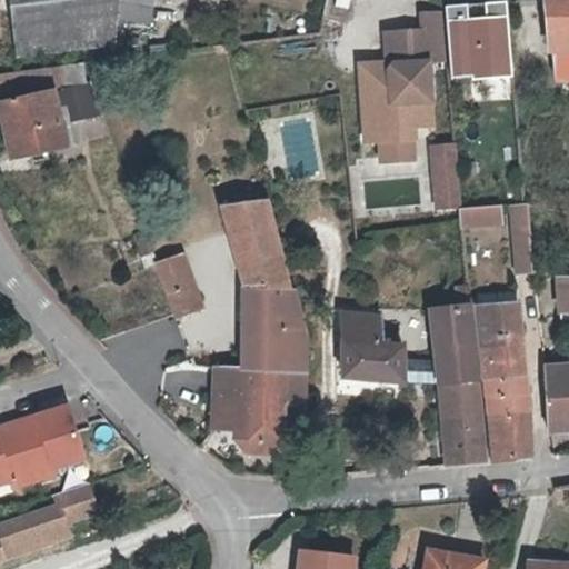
[(8,0),(17,56),(113,41),(117,0),(8,0)]
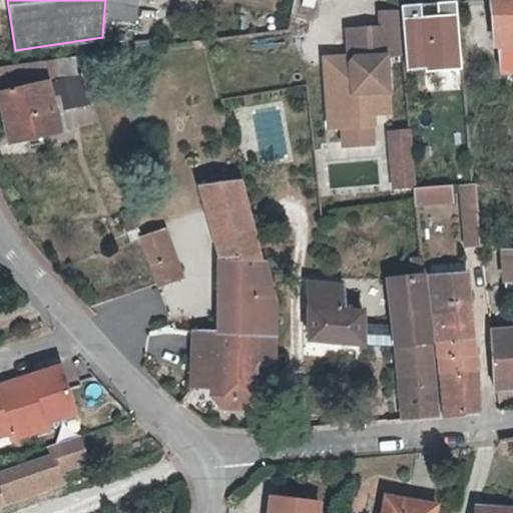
[(512,0),(494,0),(500,75),(512,75),(512,0)]
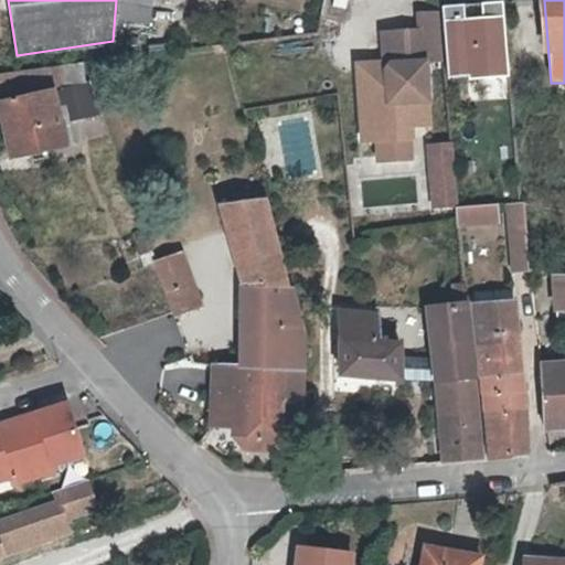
[(500,1),(441,7),(447,75),(467,74),(468,83),(507,80),(500,1)]
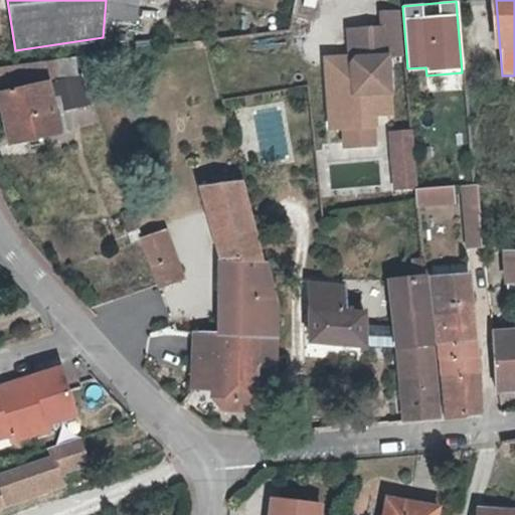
[(402,53),(399,6),(377,8),(378,23),(345,25),(347,55),(324,56),(328,127),(340,126),(341,144),(376,142),(374,115),(394,114),(390,53),(402,53)]
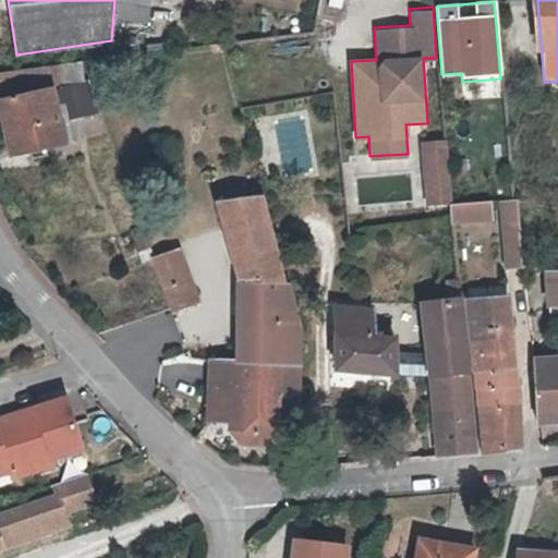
[(57,123),(101,113),(82,62),(0,72),(0,92),(58,85),(60,91),(49,93),(48,91),(0,102),(0,111),(10,155),(62,144),(57,123)]
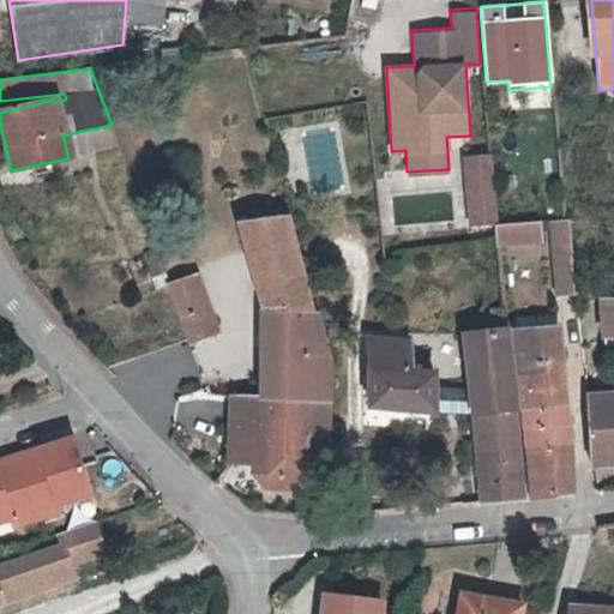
[(465,226),(495,224),(492,151),(462,154),(465,226)]
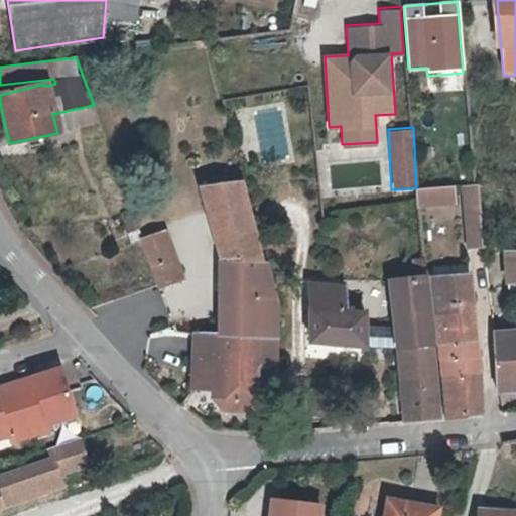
[(272,337),(270,302),(265,302),(236,181),(227,181),(224,174),(212,174),(211,183),(199,185),(218,256),(217,335),(254,335),(257,336),(272,337)]
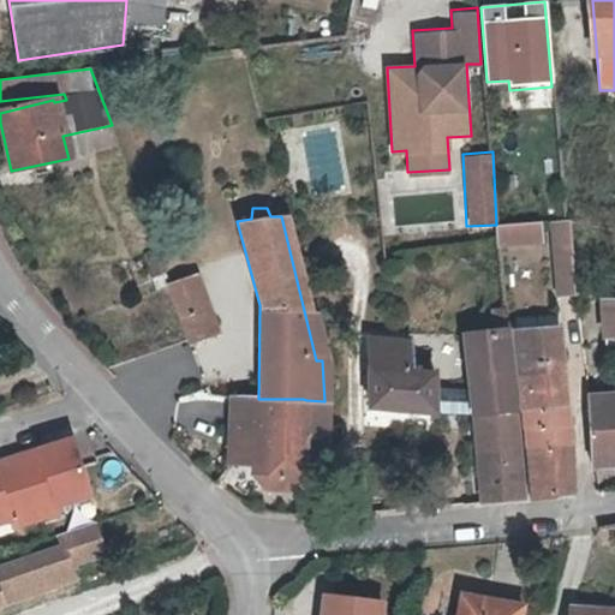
[(577,288),(566,221),(554,224),(562,290),(577,288)]
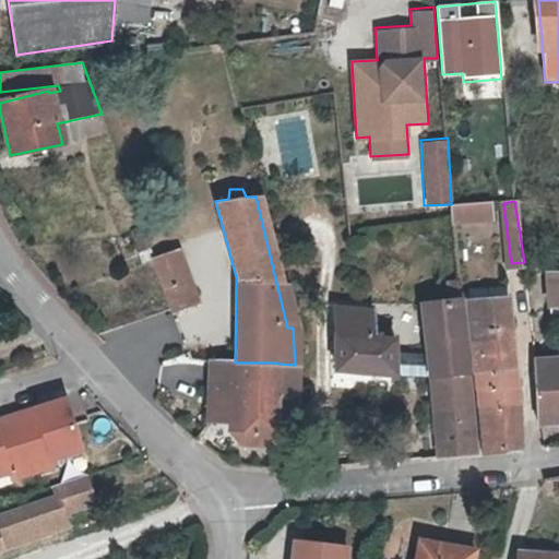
[(496,202),(455,204),(456,219),(456,221),(456,223),(497,219),(496,203),(496,202)]
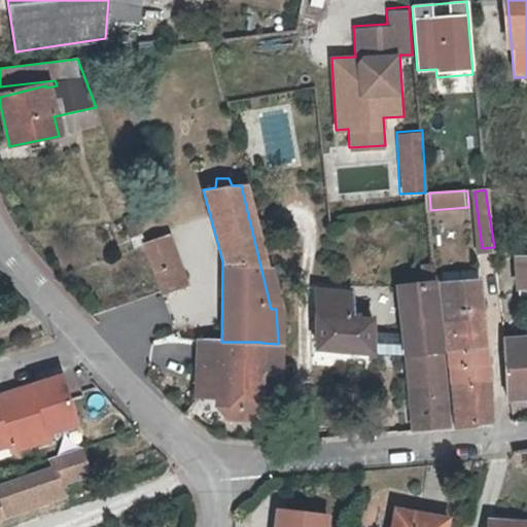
[(145,245),(164,293),(185,285),(168,238),(145,245)]
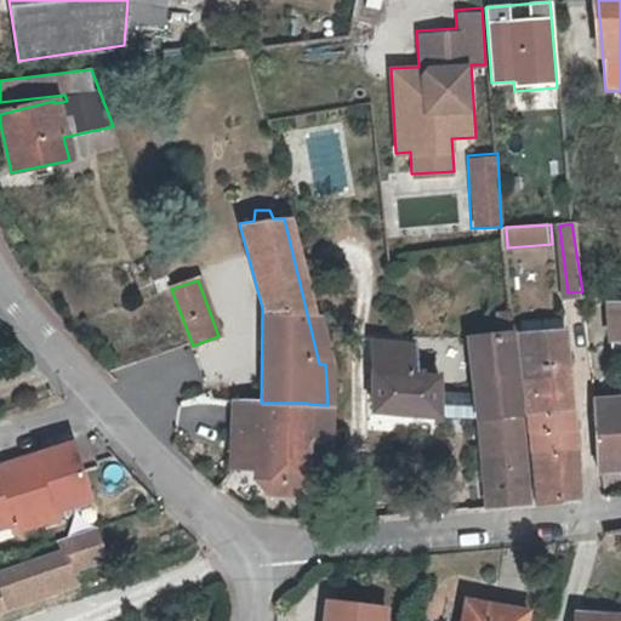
[(533,499),(528,448),(527,428),(524,409),(523,392),(520,363),(518,363),(518,360),(516,335),(514,325),(513,307),(501,308),(502,331),(472,335),(479,392),(482,414),(483,419),(489,485),(491,503),(533,499)]
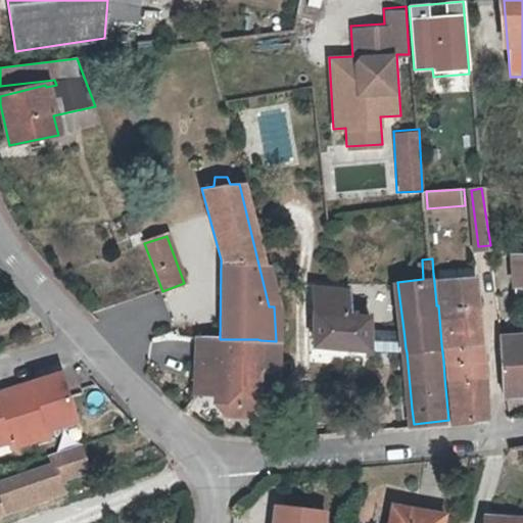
[(476,298),(474,286),(440,290),(444,329),(479,326),(476,302),(476,298)]
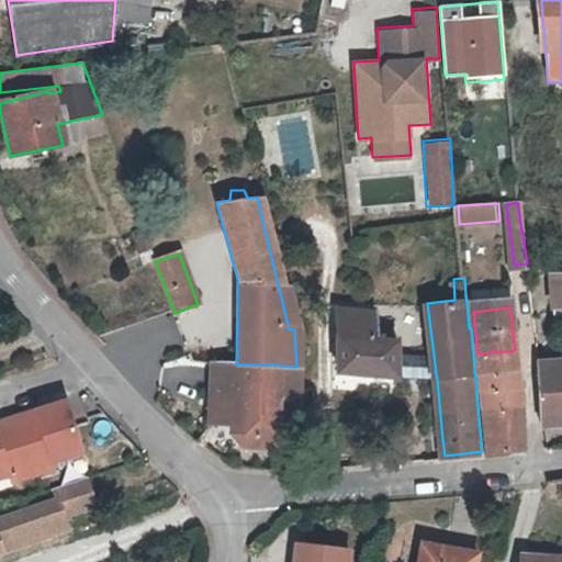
[(377,339),(372,312),(338,308),(340,370),(398,377),(398,355),(397,341),(377,339)]
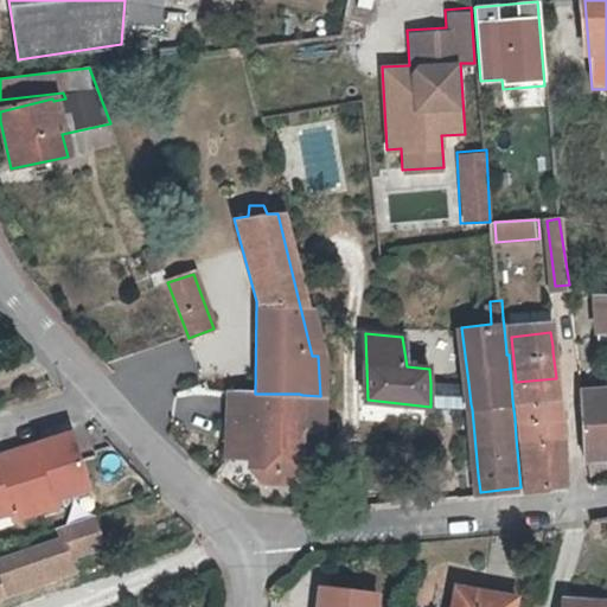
[(518,400),(558,396),(556,378),(516,382),(518,400)]
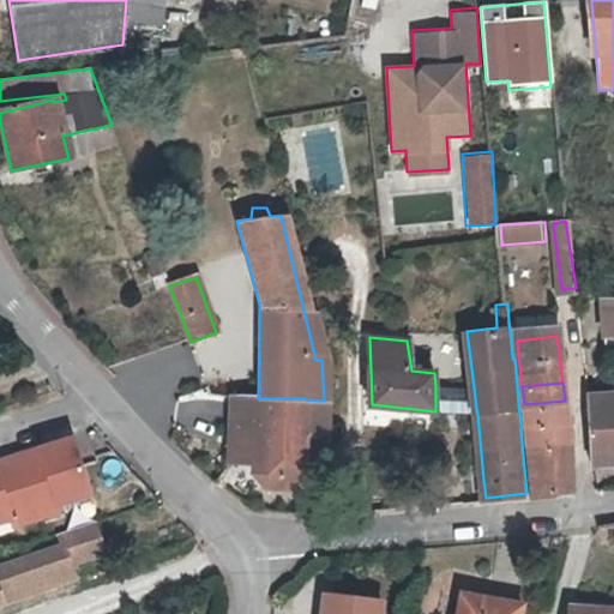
[(474,387),(435,387),(435,411),(476,409),(474,387)]
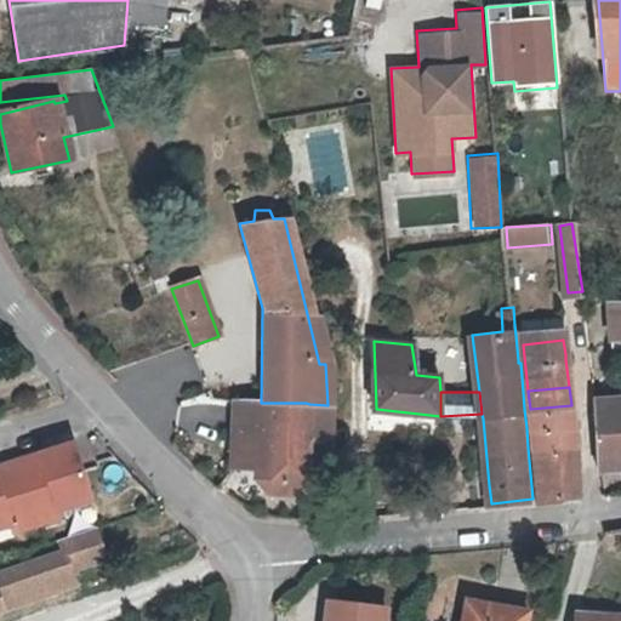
[(597,451),(620,449),(620,393),(594,397),(597,451)]
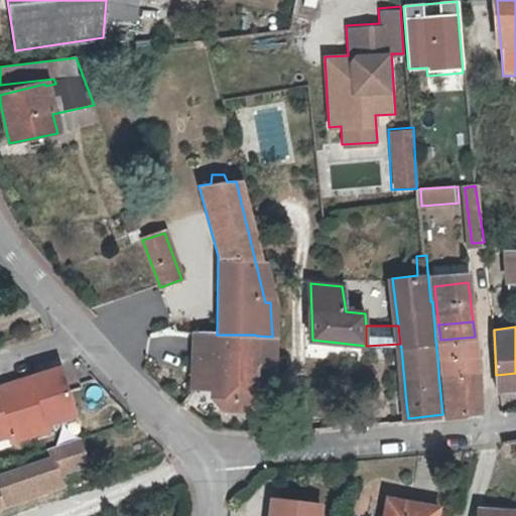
[(191,350),(191,358),(217,360),(218,391),(218,405),(255,406),(255,405),(254,335),(217,335),(191,334),(191,350)]
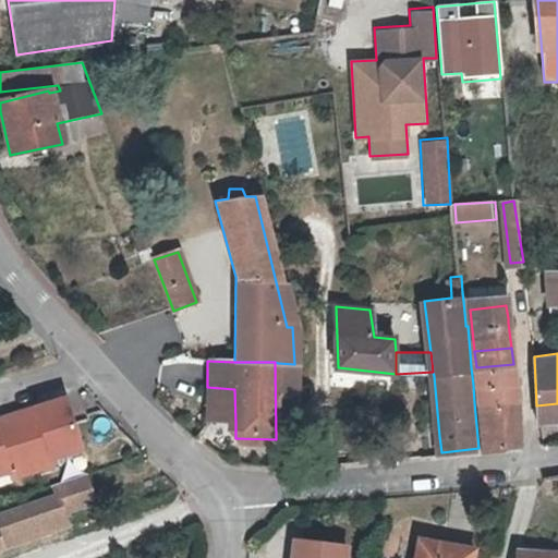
[(477,385),(514,380),(513,364),(476,367),(477,385)]
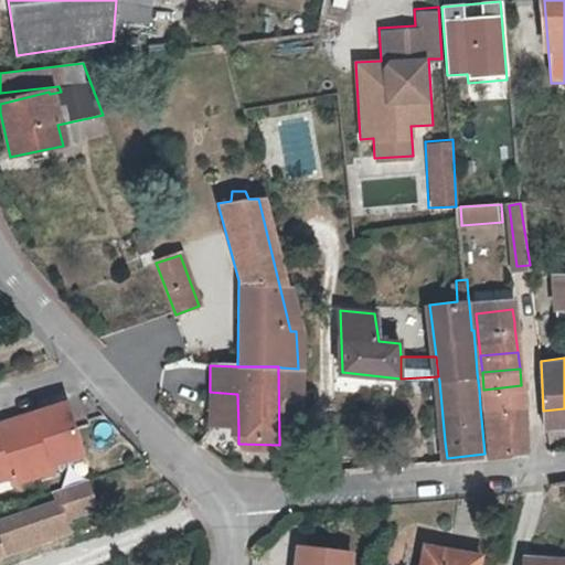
[(484,407),(523,403),(521,385),(483,390),(484,407)]
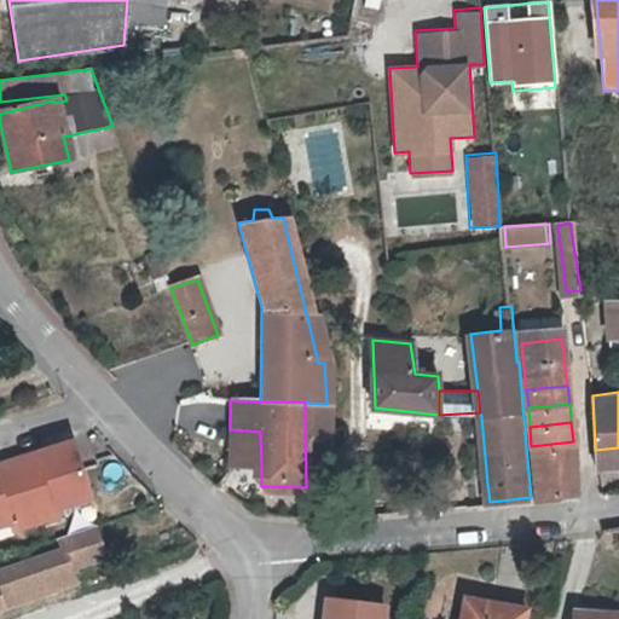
[(260,432),(230,429),(230,469),(261,469),(260,432)]
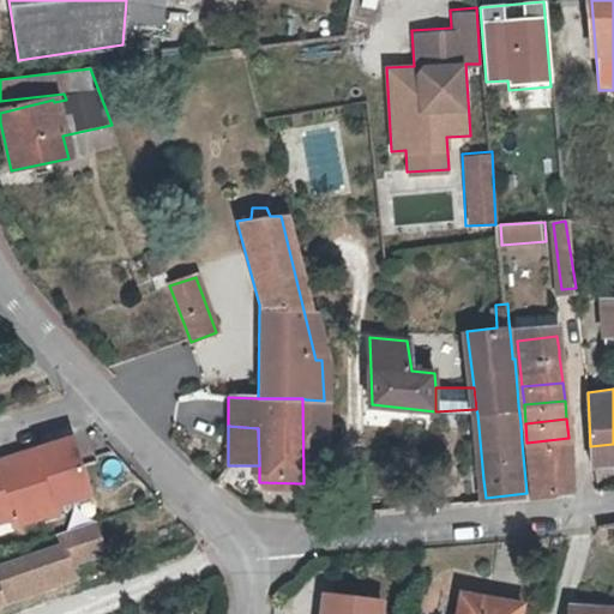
[(89,491),(73,435),(0,459),(0,518),(8,515),(12,523),(58,511),(56,503),(89,491)]
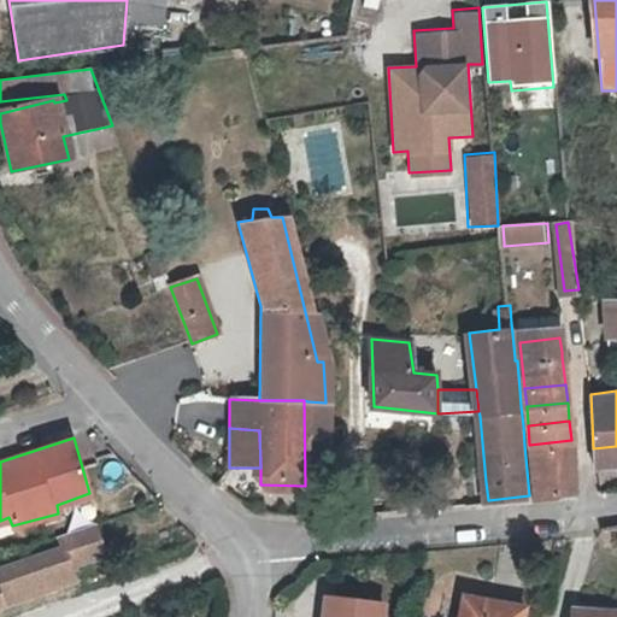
[(571,440),(529,445),(535,495),(576,489),(571,440)]
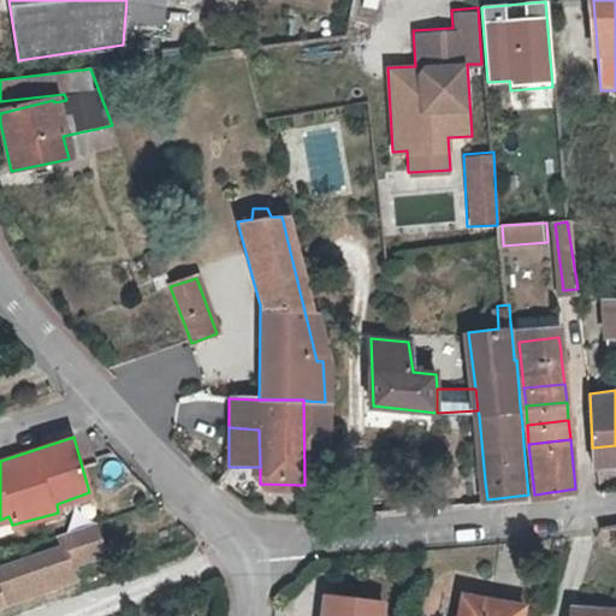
[(615,445),(592,448),(593,462),(615,461),(615,445)]
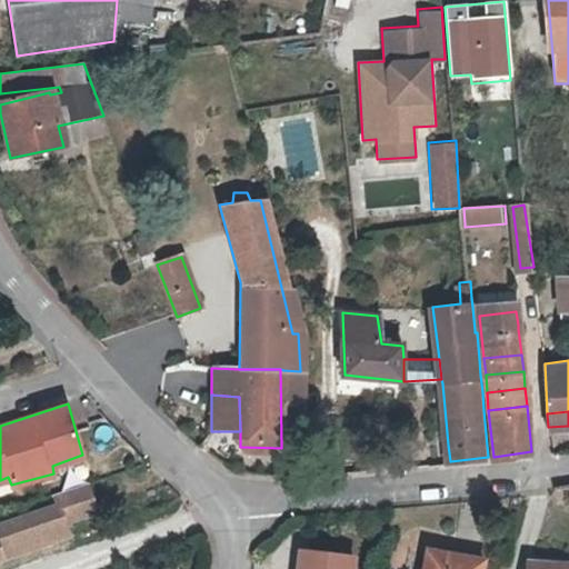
[(95,477),(63,487),(67,498),(2,519),(3,525),(0,526),(0,560),(13,557),(8,541),(75,519),(72,513),(103,502),(95,477)]
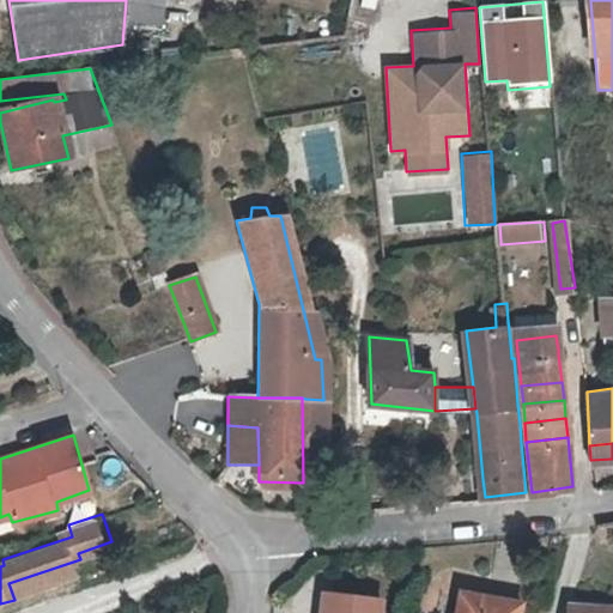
[(8,583),(14,600),(85,575),(80,559),(8,583)]
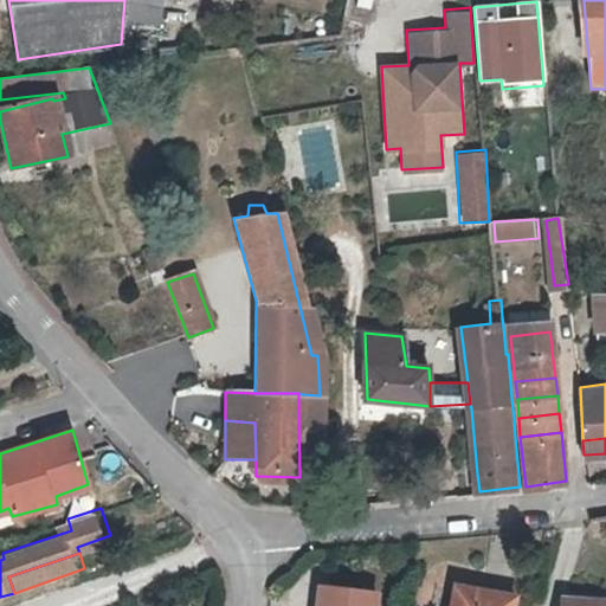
[(517,605),(520,594),(458,584),(453,605),(517,605)]
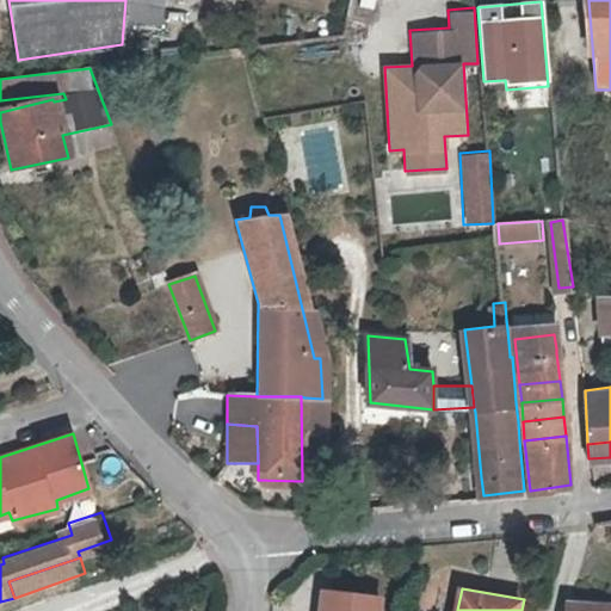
[(331,610),(334,593),(325,592),(322,610),(331,610)]
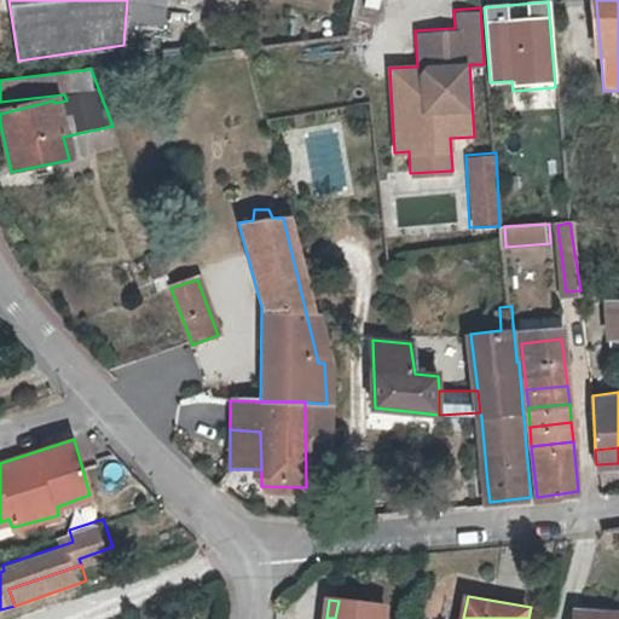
[(335,618),(385,618),(386,606),(339,601),(335,618)]
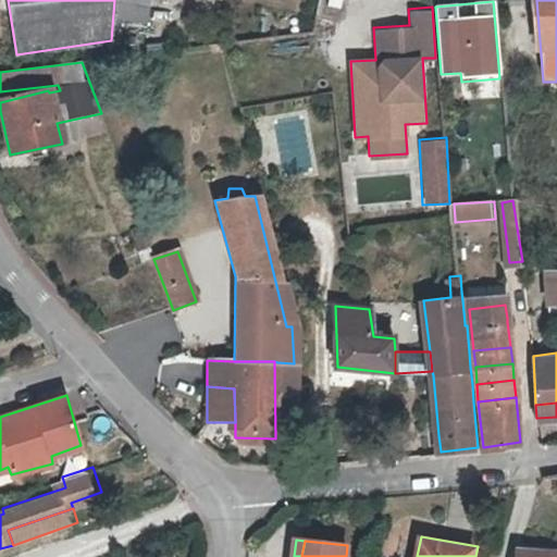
[(556,556),(556,548),(519,545),(518,556),(556,556)]
